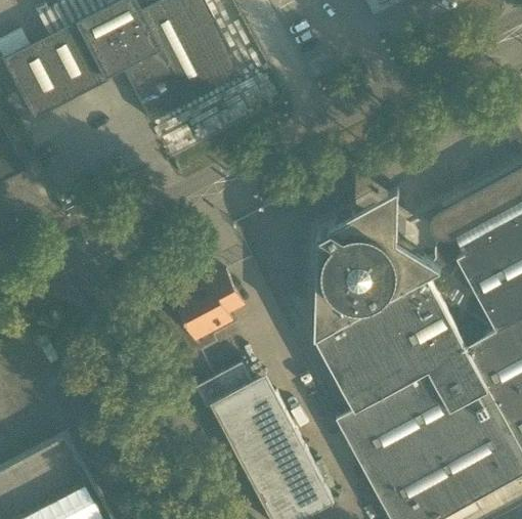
[(0,60),(0,62),(30,121),(103,83),(101,79),(123,68),(131,84),(127,86),(147,124),(238,77),(200,0),(161,0),(137,12),(130,0),(116,0),(103,6),(99,0),(69,0),(35,17),(45,37),(26,46),(18,33),(0,41),(0,60)]
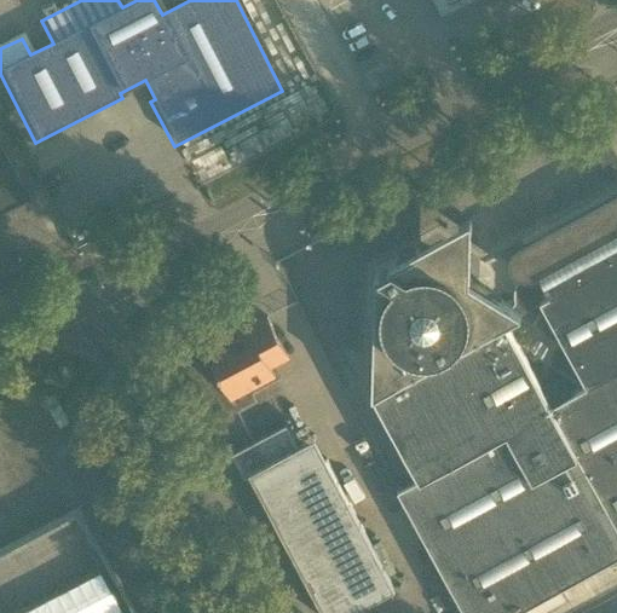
[(616,166),(607,149),(593,157),(609,186),(616,180),(616,166)]
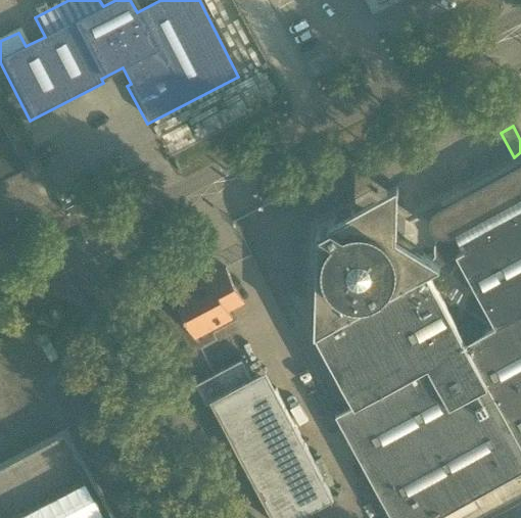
[(0,185),(22,174),(0,129),(0,185)]
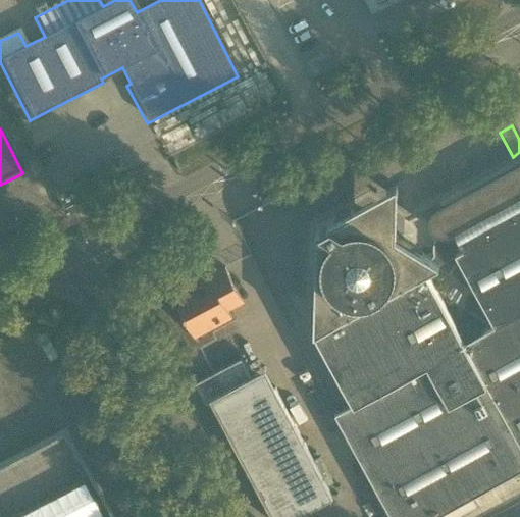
[(519,165),(434,212),(430,215),(428,219),(426,223),(427,228),(428,233),(431,237),(435,239),(433,242),(432,246),(431,251),(431,255),(431,260),(429,263),(419,257),(420,255),(408,248),(423,276),(454,260),(492,330),(463,348),(519,451),(519,165)]
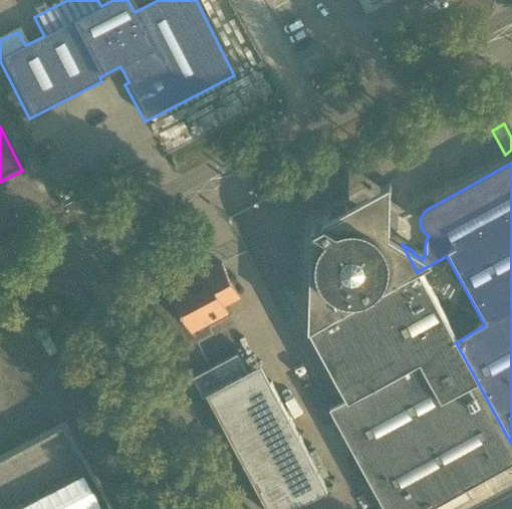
[(309,230),(308,282),(308,332),(346,402),(328,412),(381,508),(433,508),(511,467),(511,444),(456,342),(417,272),(402,244),(346,210),(340,208),(335,208),(331,211),(328,215),(327,220),(320,224),(320,226),(322,226),(314,231),(311,229),(309,230)]
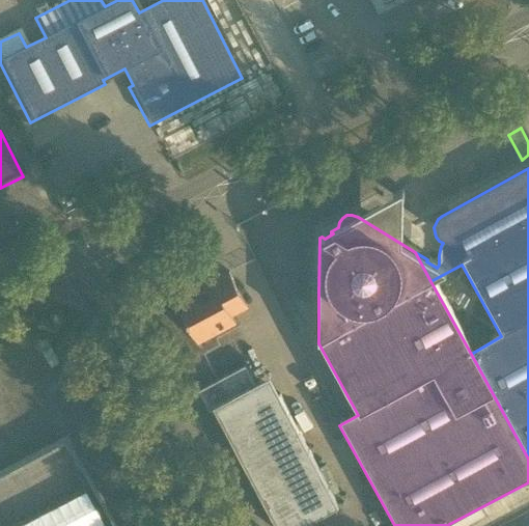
[(178,314),(196,348),(234,327),(230,320),(246,311),(227,276),(196,293),(198,297),(179,307),(183,312),(178,314)]
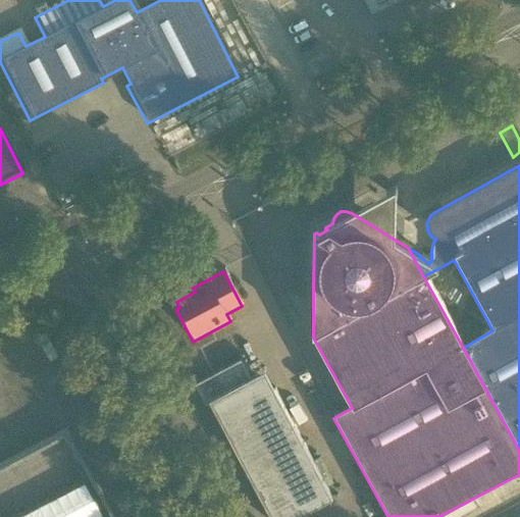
[(209,405),(267,516),(301,516),(330,502),(263,373),(249,381),(239,363),(193,388),(204,408),(209,405)]
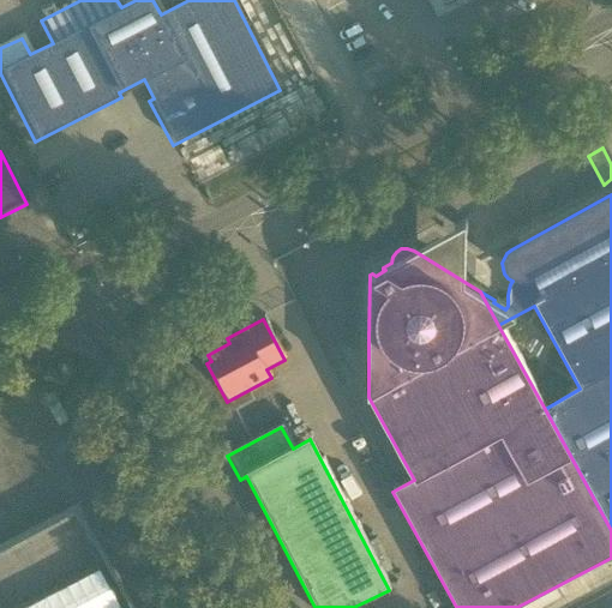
[(120,607),(81,512),(0,545),(0,607),(120,607)]
